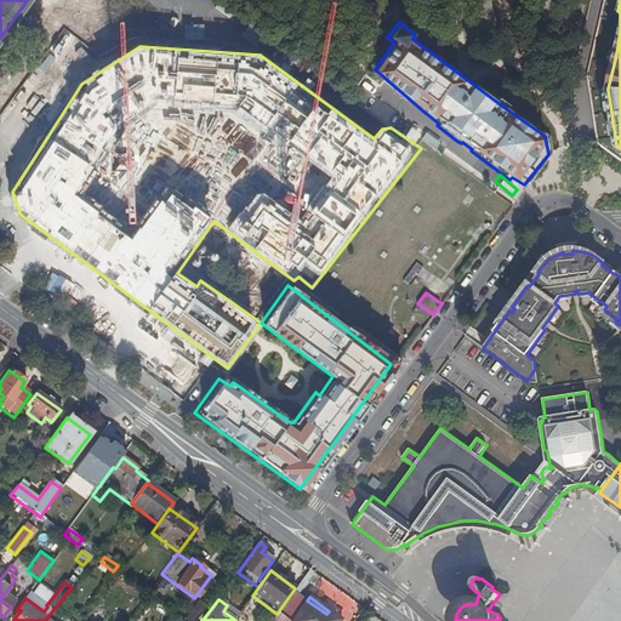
[(336,620),(339,619),(329,611),(326,614),(307,600),(291,620),(336,620)]
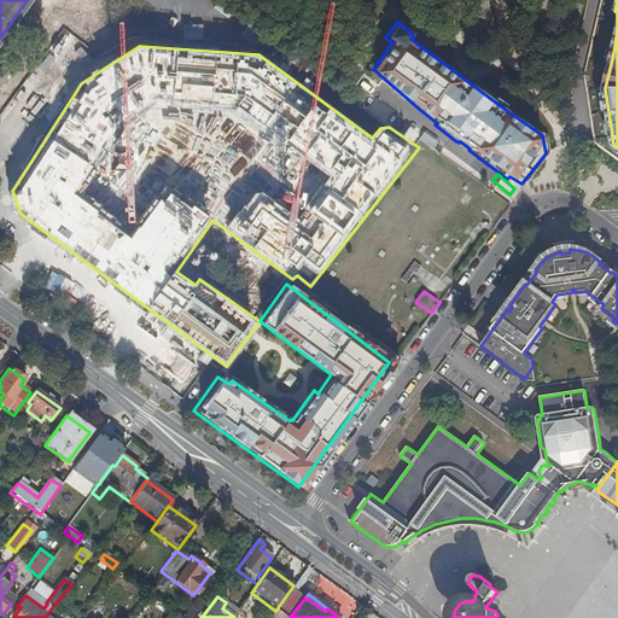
[(196,617),(205,604),(199,599),(184,617),(196,617)]
